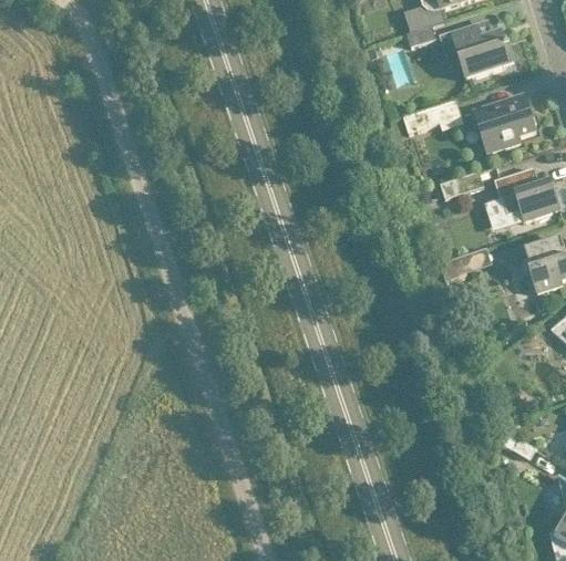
[(420,0),(421,4),(426,10),(432,11),(466,0),(420,0)]
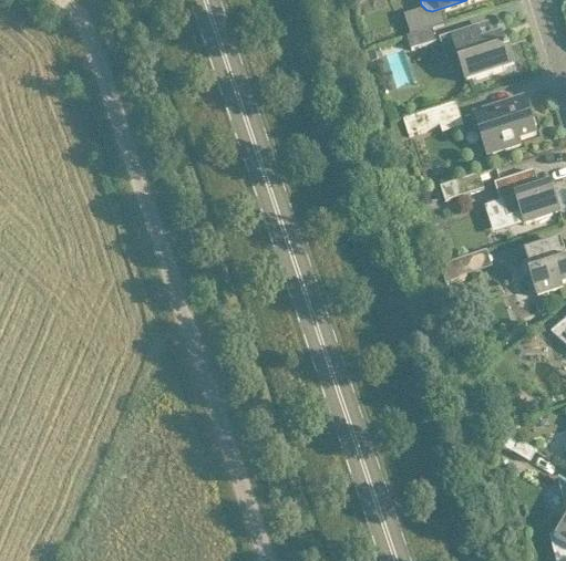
[(435,39),(431,26),(405,33),(410,47),(435,39)]
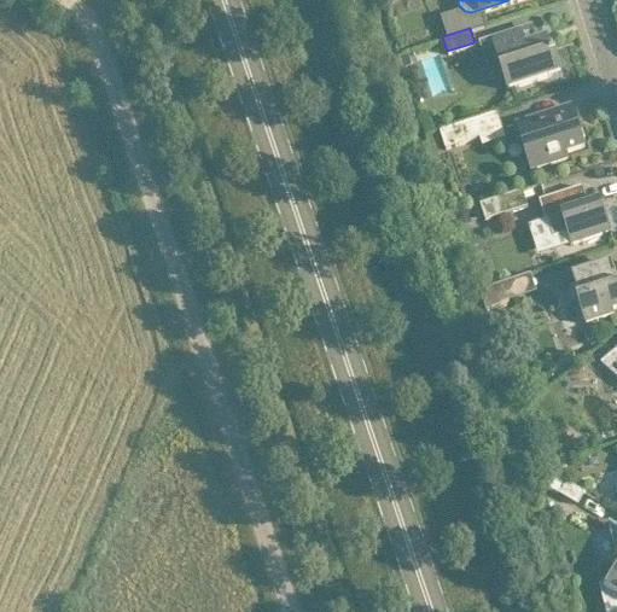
[(518,28),(481,40),(490,71),(504,77),(507,86),(559,69),(553,48),(549,48),(546,35),(523,42),(518,28)]
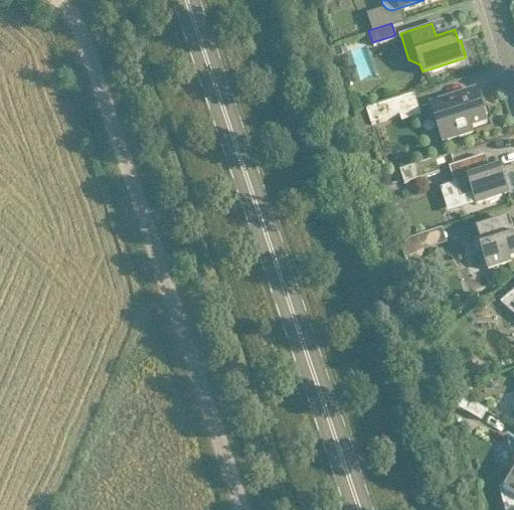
[(430,101),(442,138),(472,129),(471,124),(486,119),(475,86),(430,101)]
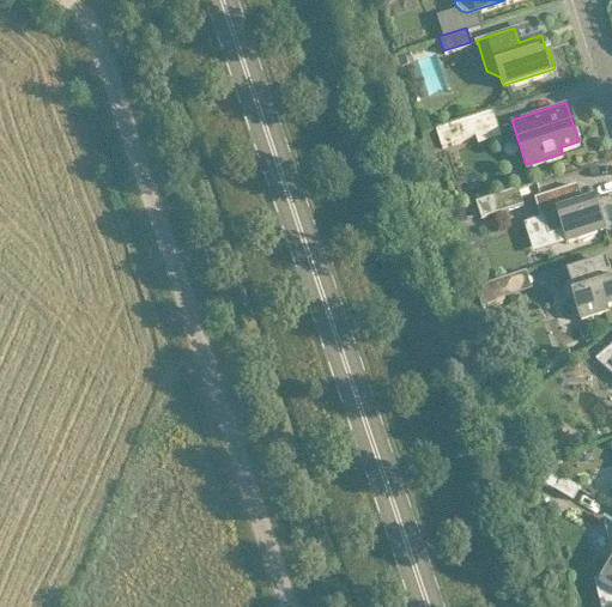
[(435,126),(441,144),(476,133),(478,140),(501,133),(492,108),(435,126)]
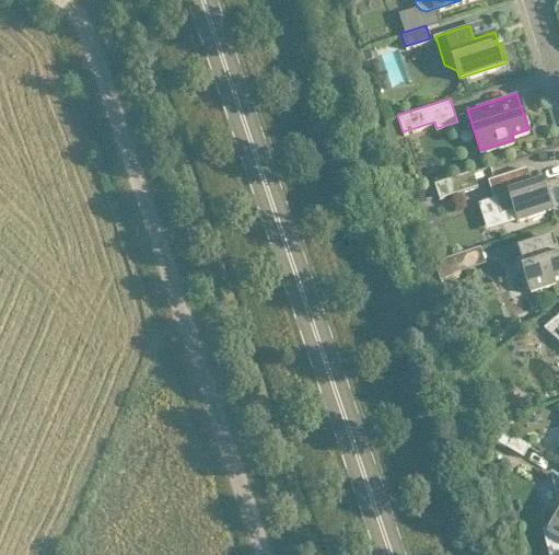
[(532,183),(526,165),(487,178),(493,196),(495,196),(500,212),(513,208),(516,219),(554,207),(544,178),(532,183)]
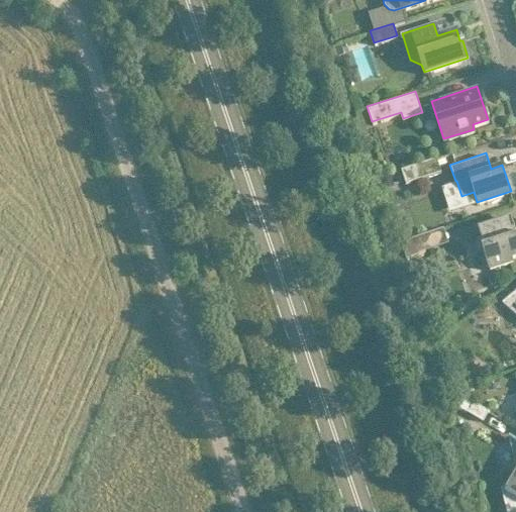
[(440,171),(436,157),(401,168),(405,182),(440,171)]
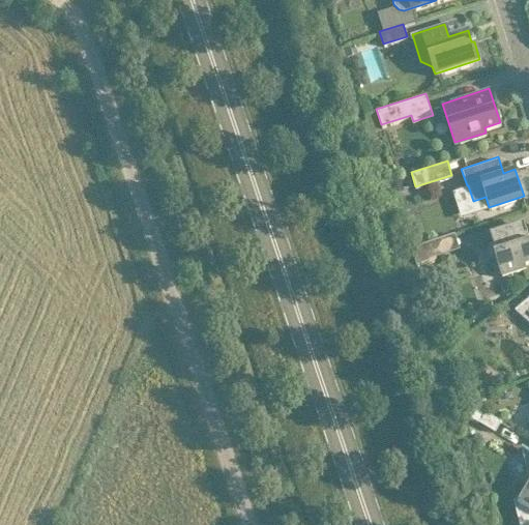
[(528,232),(527,233),(524,223),(490,234),(496,254),(494,254),(501,274),(526,266),(524,263),(528,261),(528,232)]
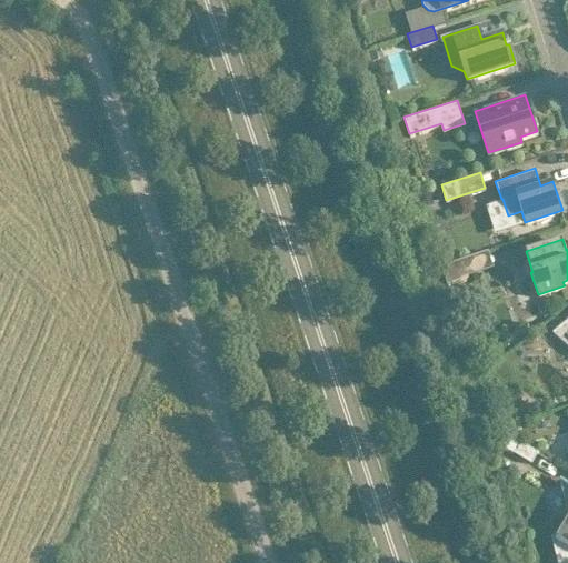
[(487,249),(440,263),(446,281),(467,273),(492,265),(487,249)]
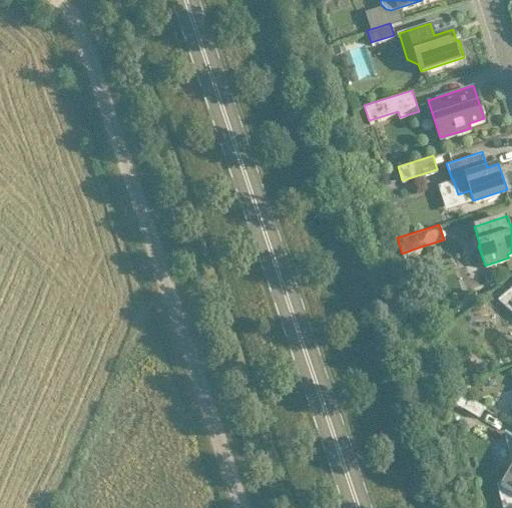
[(511,287),(507,291),(498,299),(511,311),(511,287)]
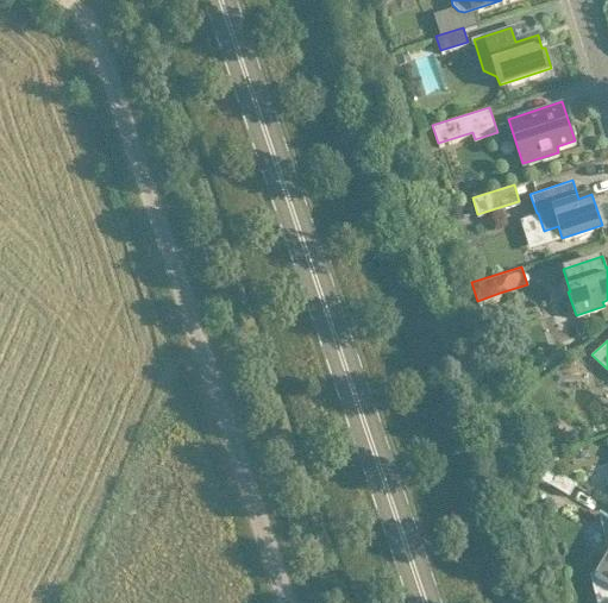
[(537,475),(568,494),(575,482),(532,457),(531,457),(537,475)]
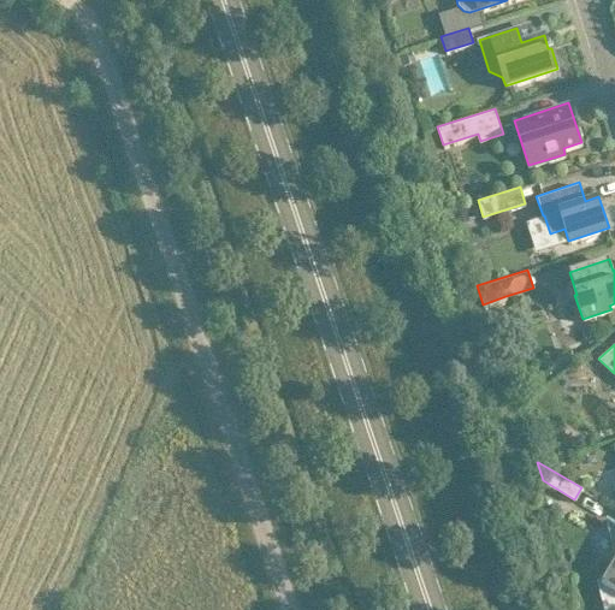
[(597,579),(596,579),(603,609),(614,609),(614,523),(607,519),(605,520),(607,520),(614,554),(614,560),(602,582),(598,580),(597,579)]
